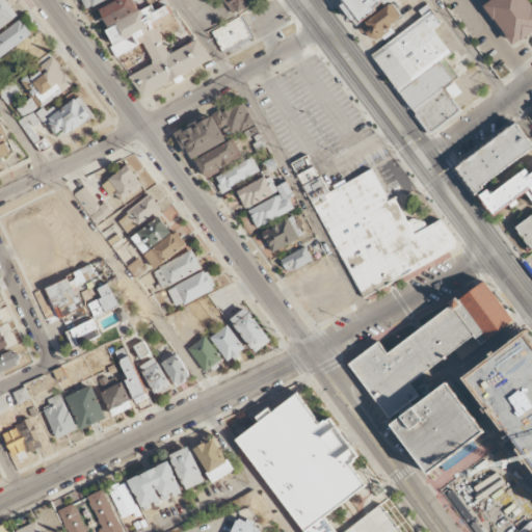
[(0,0),(0,29),(18,19),(5,0),(0,0)]
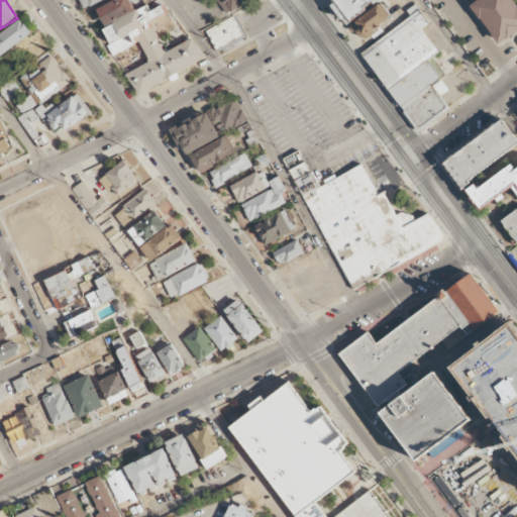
[(138,95),(206,60),(194,37),(165,53),(149,22),(167,13),(163,5),(150,11),(147,5),(135,11),(129,0),(114,0),(95,10),(112,42),(107,45),(112,56),(139,41),(149,62),(126,74),(138,95)]
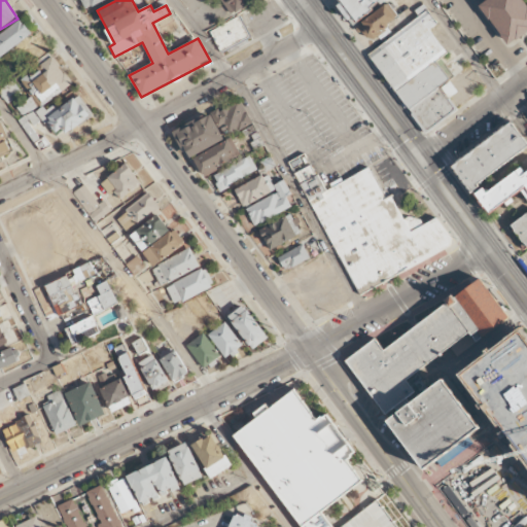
[(342,0),(358,24),(391,0),(342,0)]
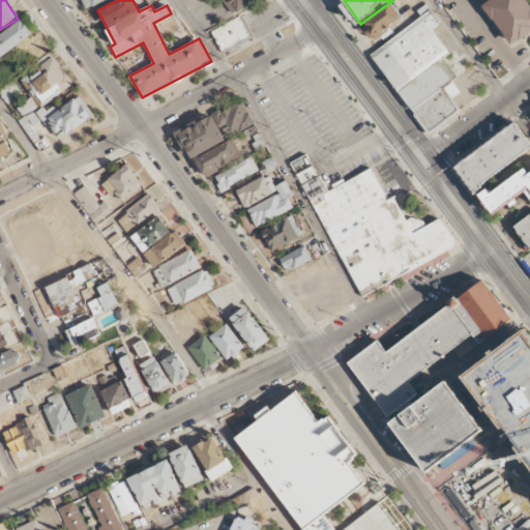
[(496,0),(486,8),(514,45),(529,31),(529,1),(529,0),(496,0)]
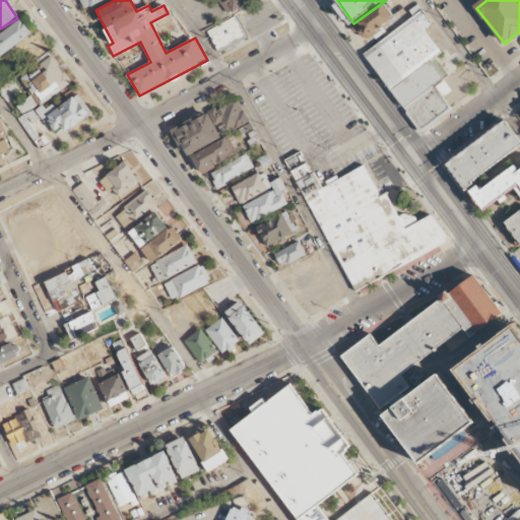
[(352,27),(364,43),(397,20),(386,4),(352,27)]
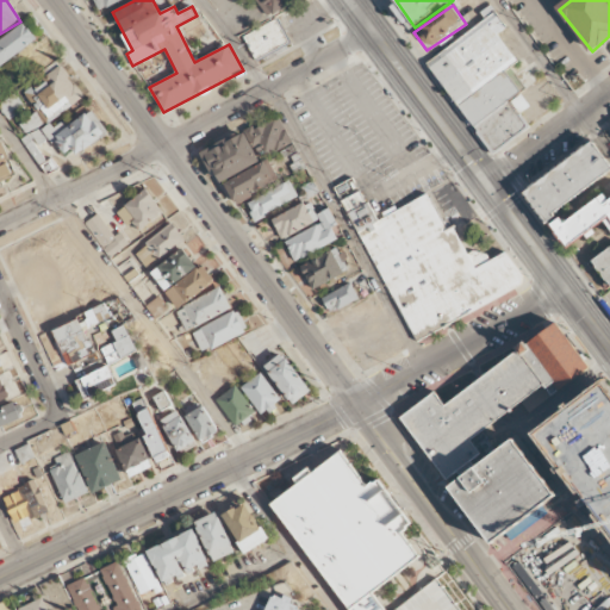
[(427,62),(475,129),(521,94),(504,74),(520,62),(500,36),(509,29),(496,11),(427,62)]
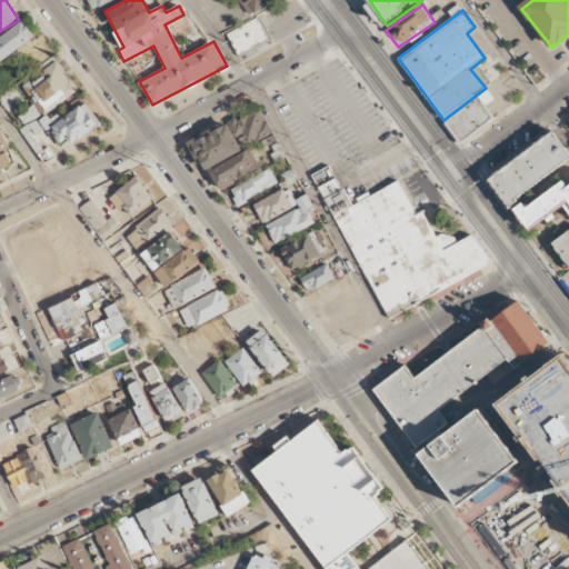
[(258,17),(228,33),(240,55),(270,38),(258,17)]
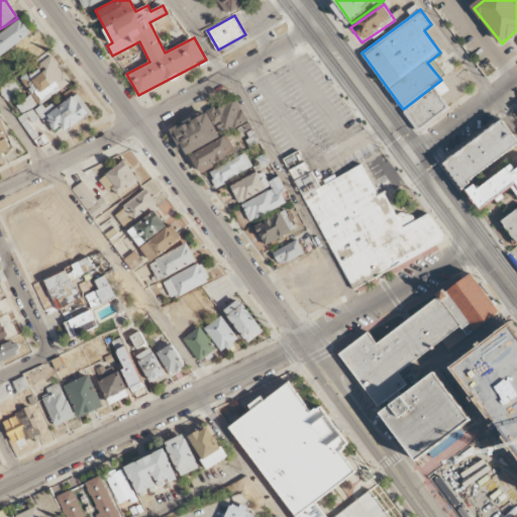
[(0,57),(31,32),(20,18),(0,33),(0,57)]
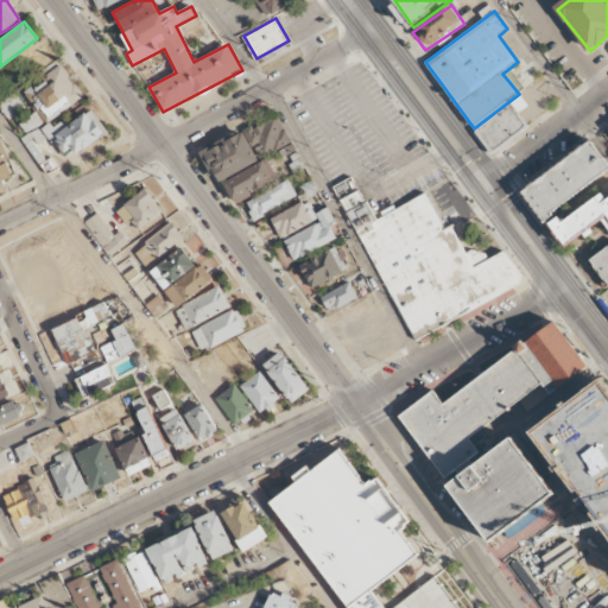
[(83,97),(62,65),(23,92),(37,112),(20,122),(27,134),(23,138),(32,151),(51,138),(63,154),(73,149),(77,154),(108,133),(90,108),(57,131),(50,121),(83,97)]
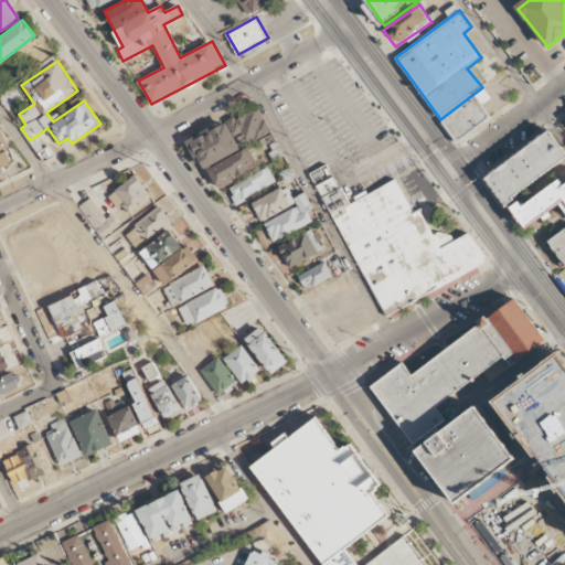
[(440,119),(458,142),(491,119),(482,107),(492,100),(482,87),(440,119)]
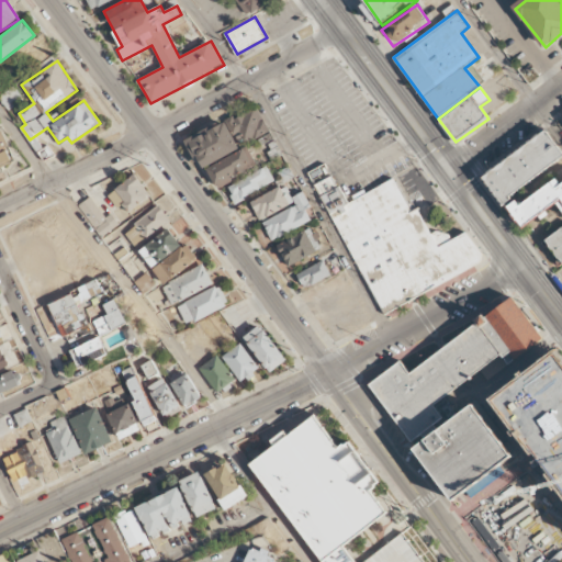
[(268,133),(258,108),(231,117),(240,144),(268,133)]
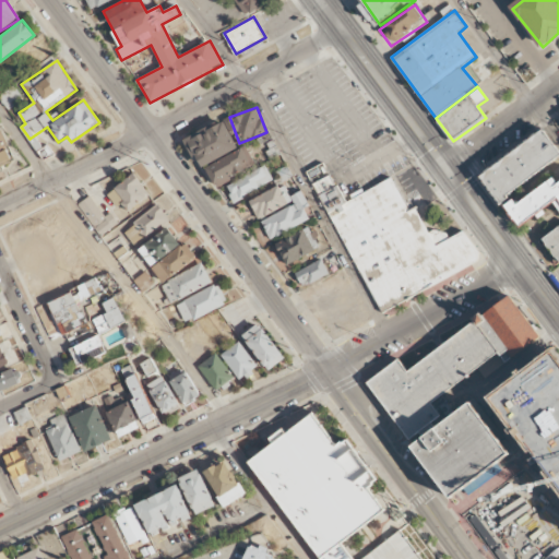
[(200,169),(239,147),(223,119),(185,141),(200,169)]
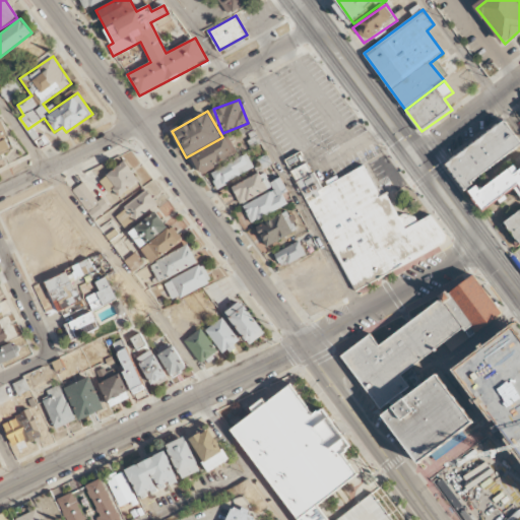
[(446,165),(466,190),(474,184),(472,181),(519,144),(519,138),(505,118),(446,165)]
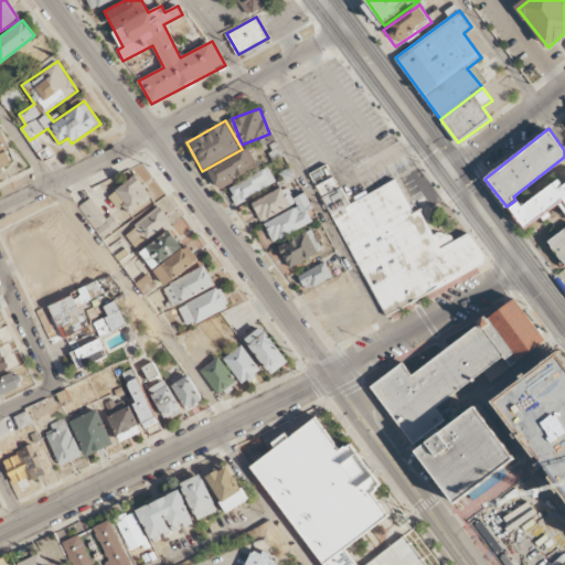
[(0,166),(12,161),(0,131),(0,130),(0,166)]
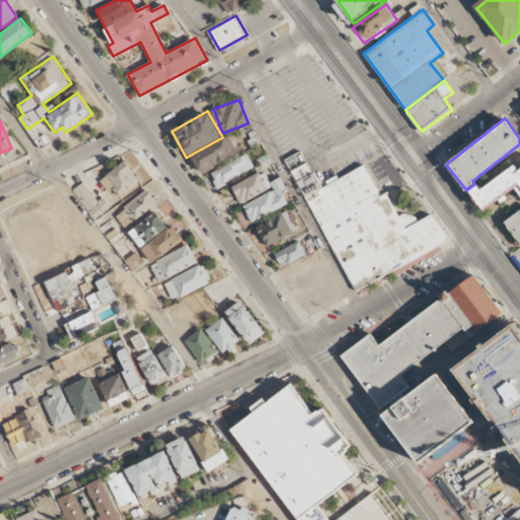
[(191,154),(200,175),(215,168),(213,164),(238,152),(230,136),(191,154)]
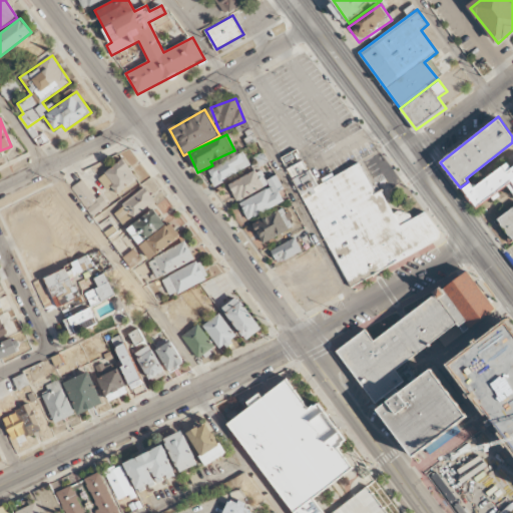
[(282,158),(353,289),(440,240),(442,231),(428,211),(404,223),(385,188),(377,192),(361,162),(320,184),(300,149),(282,158)]
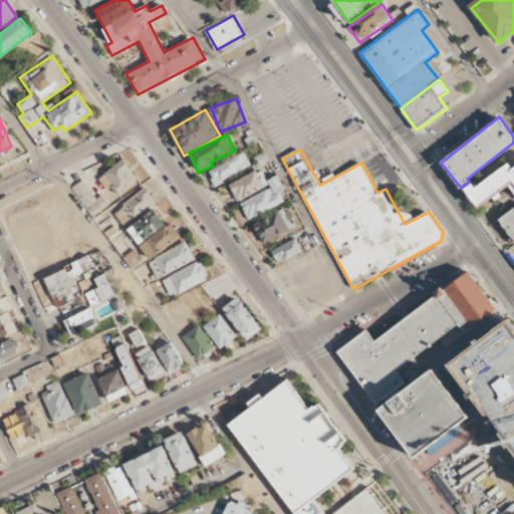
[(214,184),(251,168),(245,153),(207,170),(214,184)]
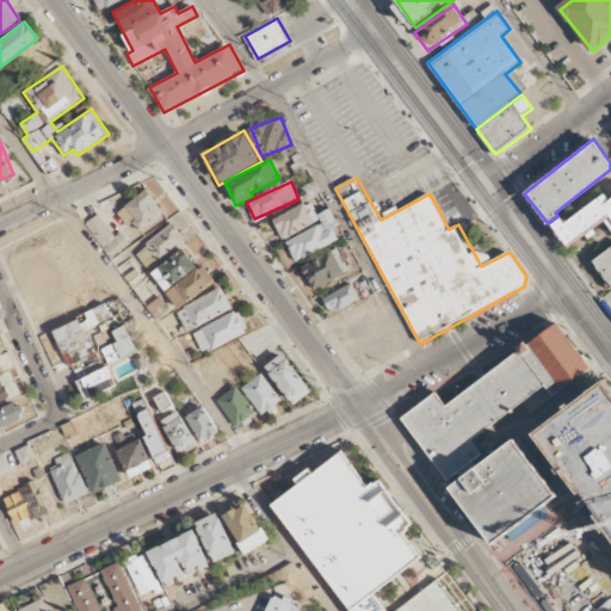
[(135,233),(162,214),(147,190),(118,210),(135,233)]
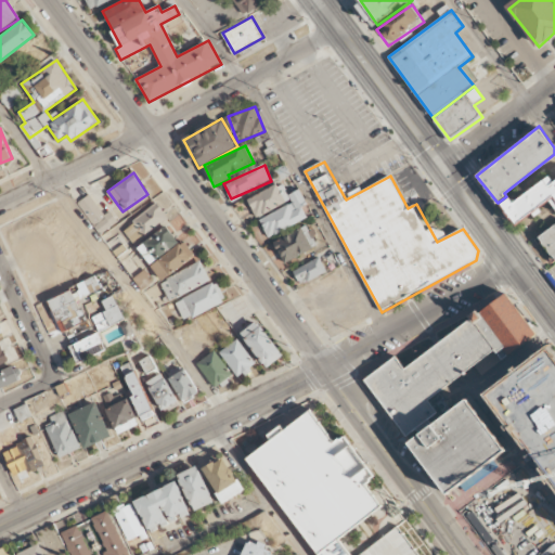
[(499,204),(515,226),(553,196),(554,198),(554,178),(552,181),(546,175),(512,202),(508,197),(499,204)]
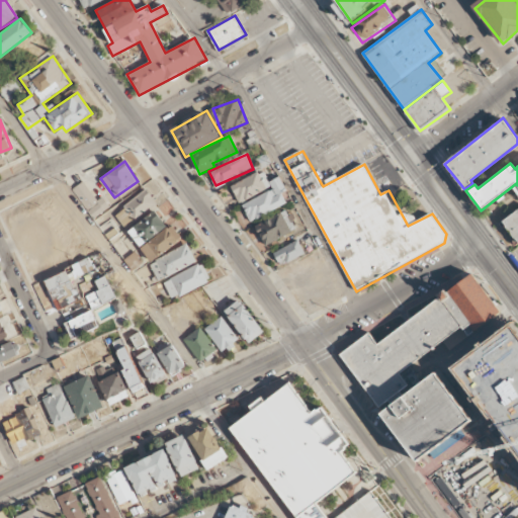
[(264,171),(231,184),(237,202),(271,189),(264,171)]
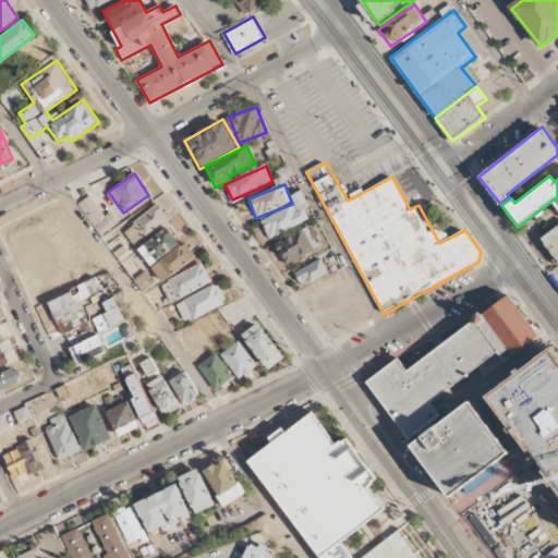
[(308,220),(303,208),(308,206),(301,191),(290,196),(293,205),(261,220),(269,239),(308,220)]
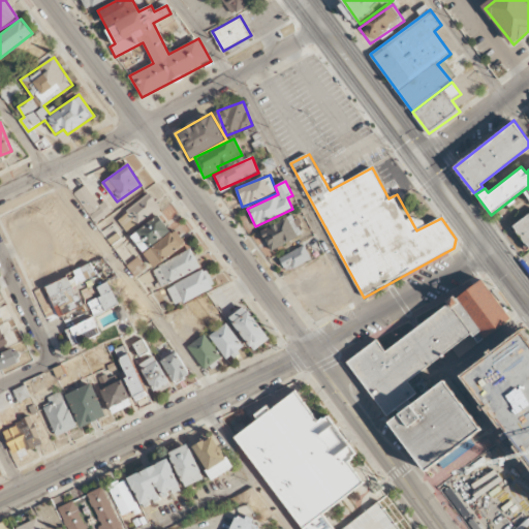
[(72,194),(95,224),(112,211),(104,201),(99,205),(85,185),(72,194)]
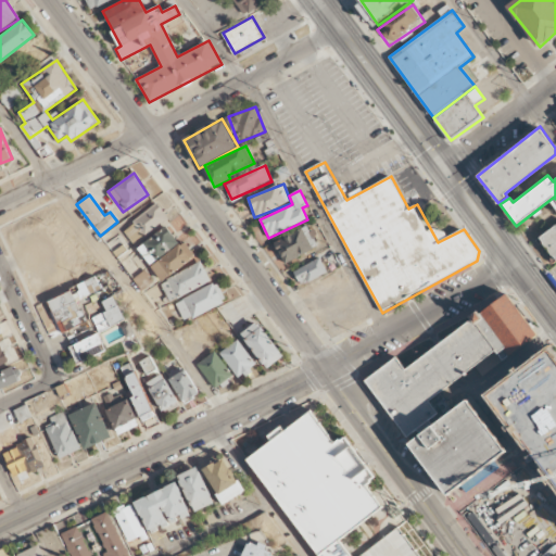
[(168,220),(160,205),(123,227),(131,243),(168,220)]
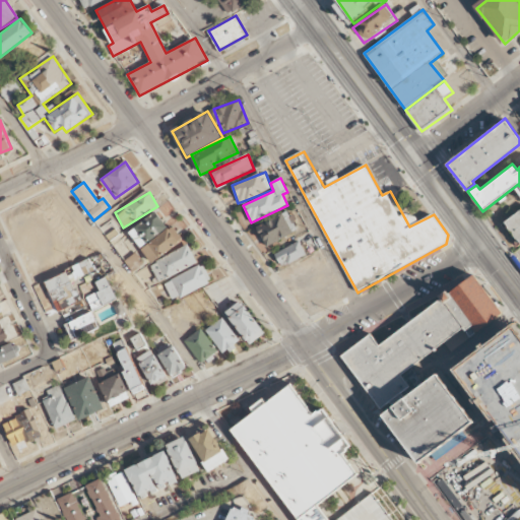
[(168,228),(155,211),(128,233),(140,248),(168,228)]
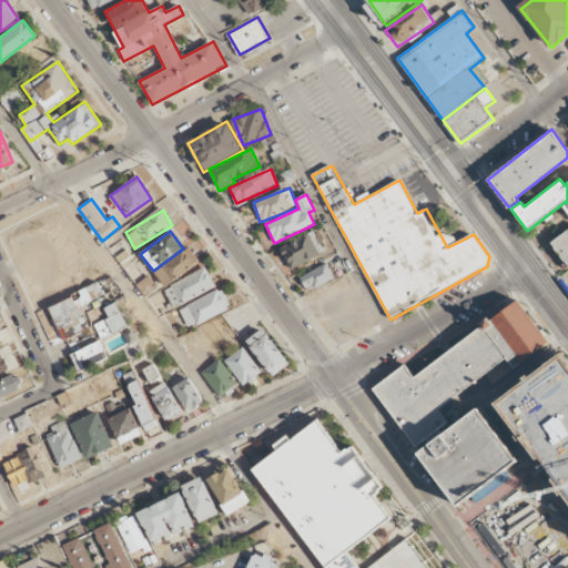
[(324,254),(315,232),(280,246),(288,269),(324,254)]
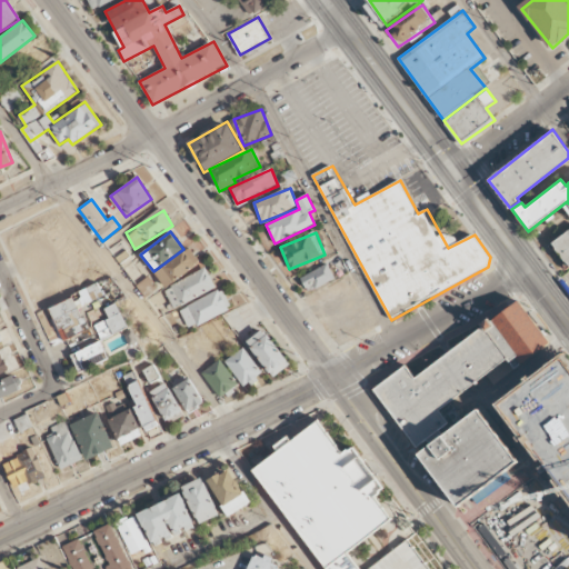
[(568,232),(550,247),(568,271),(568,232)]
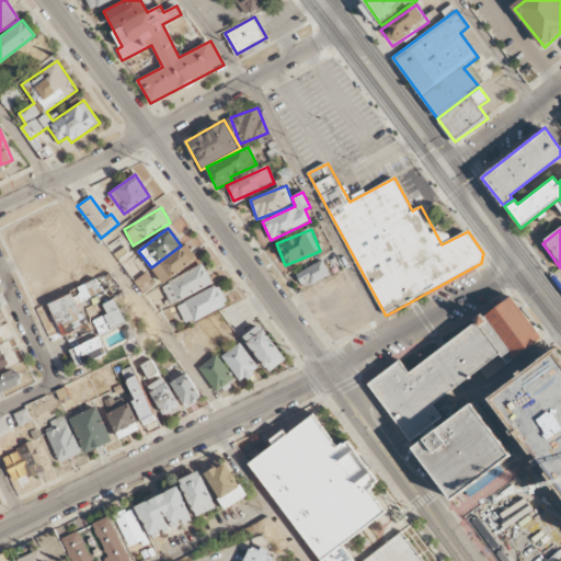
[(197,259),(185,243),(152,268),(163,284),(197,259)]
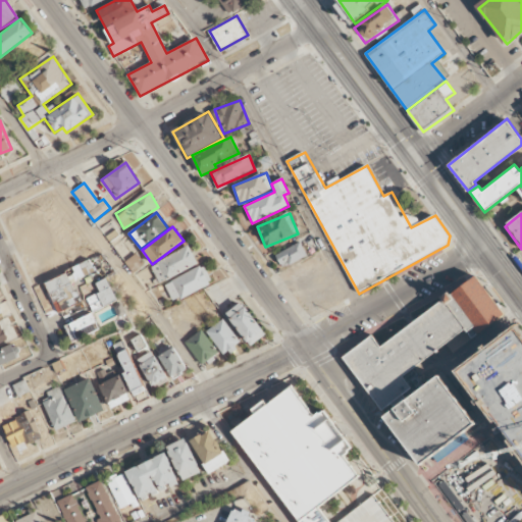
[(280,267),(307,258),(302,244),(275,253),(280,267)]
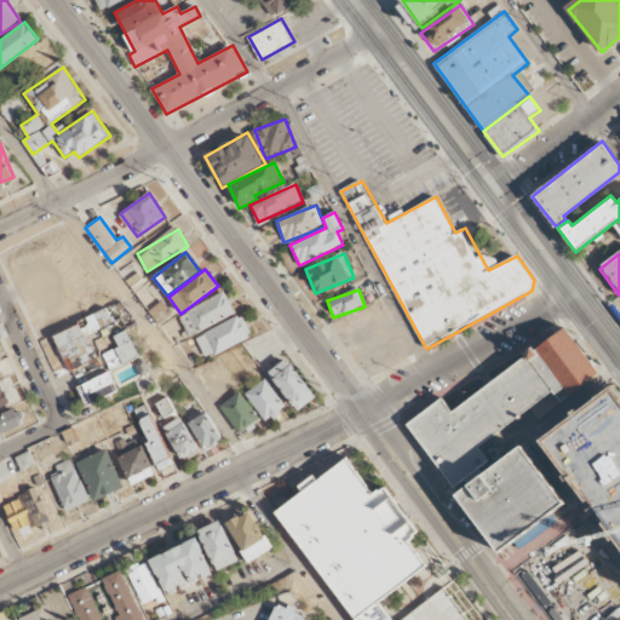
[(178,315),(189,337),(235,314),(224,292),(178,315)]
